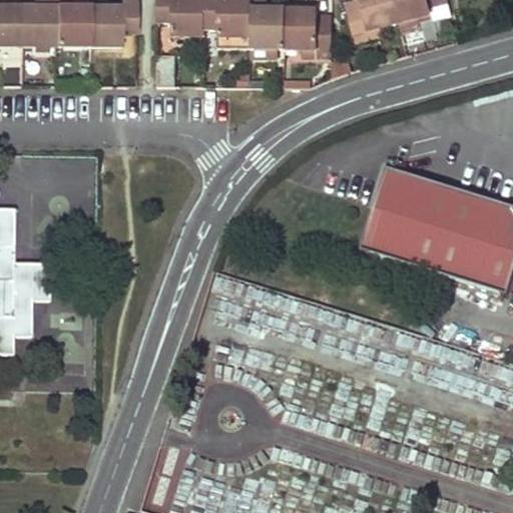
[(38,0),(39,6),(22,5),(21,44),(55,45),(56,0),(38,0)]
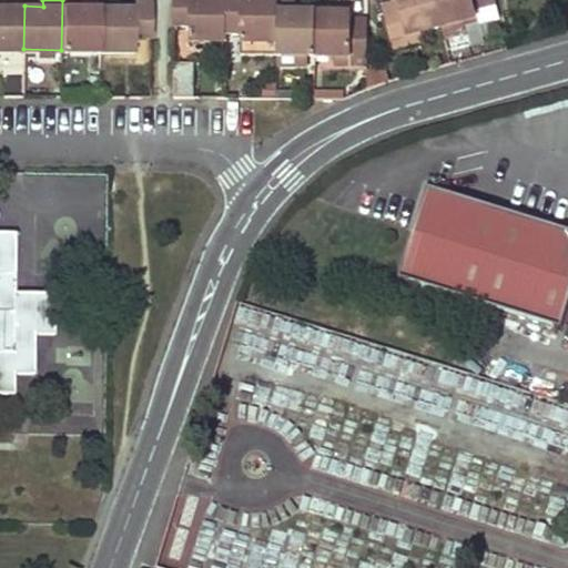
[(79,0),(62,0),(61,50),(99,50),(99,8),(80,7),(79,0)]
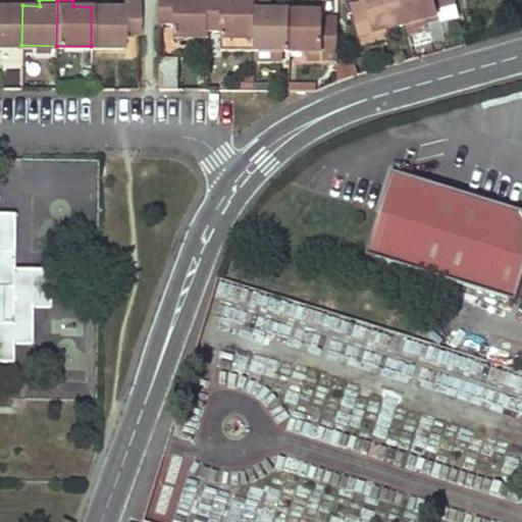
[(120,0),(120,7),(91,7),(91,46),(123,47),(123,35),(138,35),(139,0),(123,0),(120,0)]
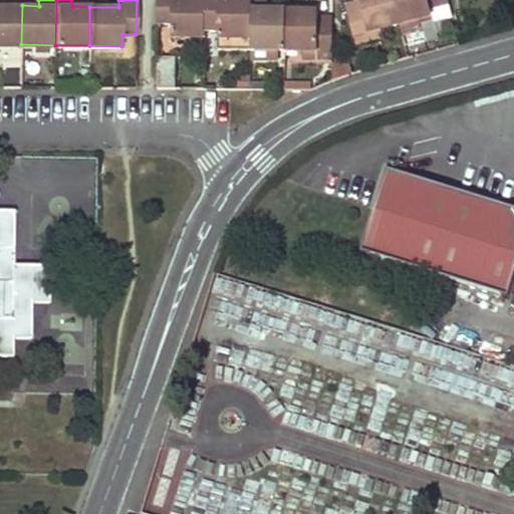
[(156,0),(156,22),(169,22),(168,36),(202,37),(203,23),(203,0),(156,0)]
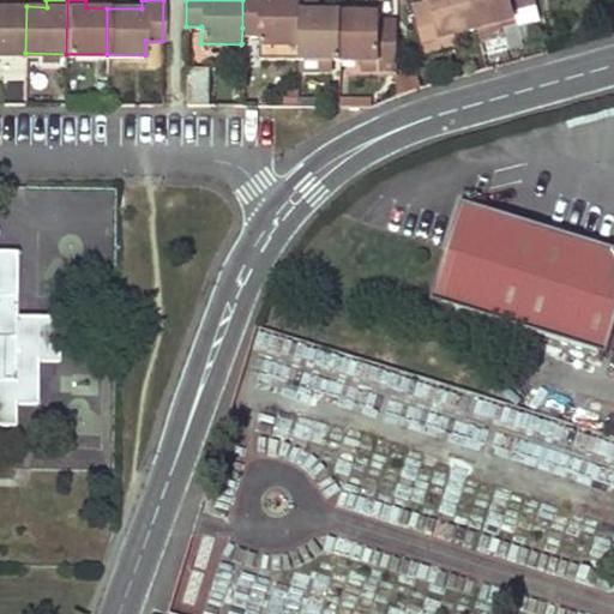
[(242,0),(242,28),(256,29),(254,46),(301,47),(301,0),(242,0)]
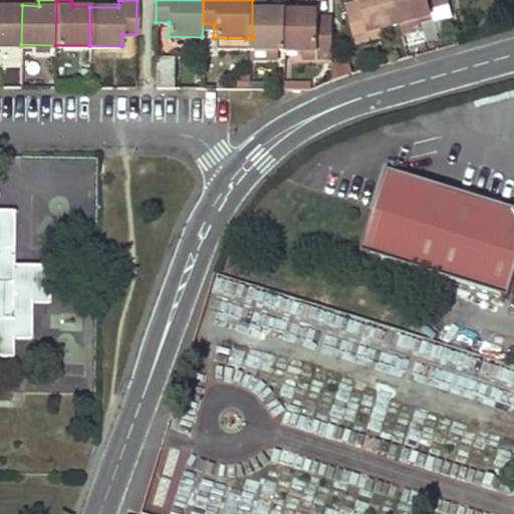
[(265,0),(252,0),(252,39),(251,49),(283,50),(284,10),(265,10),(265,0)]
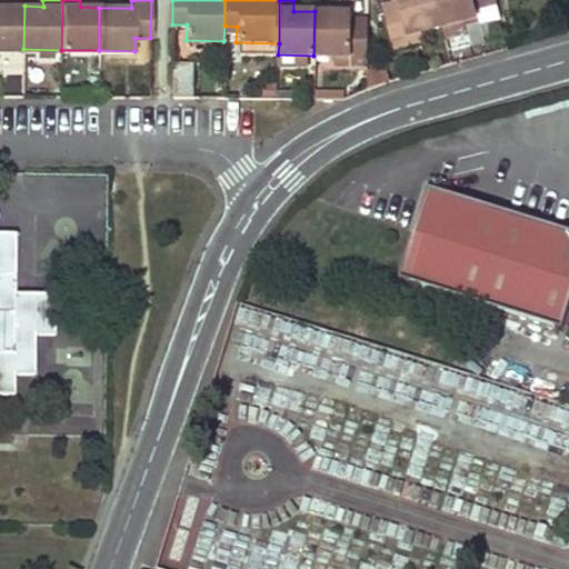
[(396,0),(397,1),(381,6),(392,47),(409,41),(407,33),(420,30),(440,23),(433,0),(396,0)]
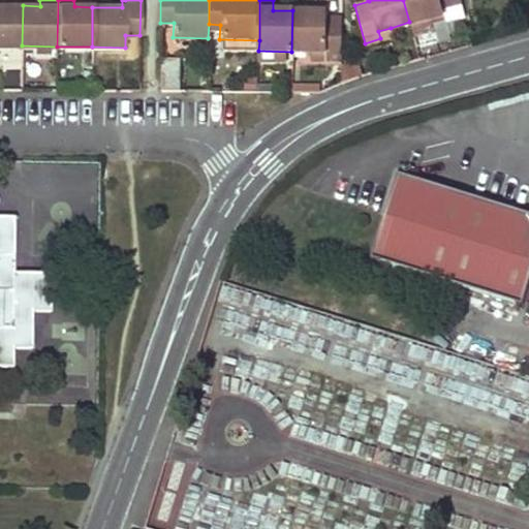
[(403,0),(409,22),(442,12),(441,6),(461,1),(460,0),(403,0)]
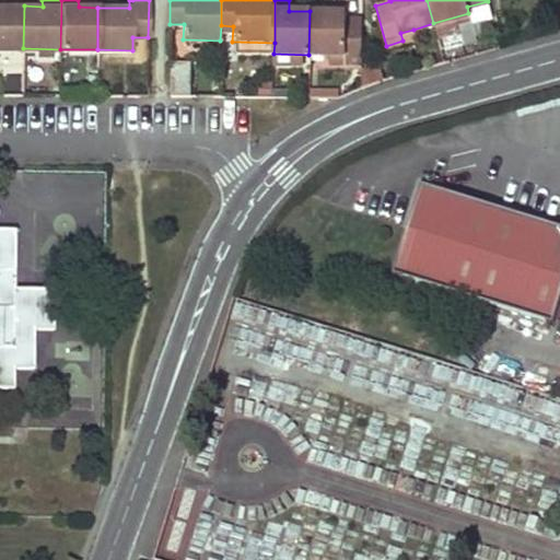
[(0,47),(23,48),(24,6),(0,6),(0,47)]
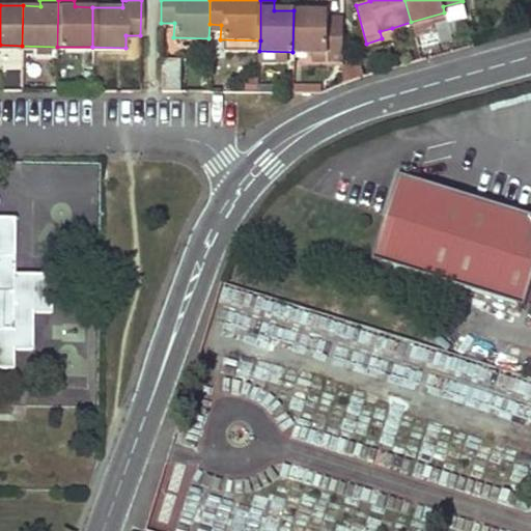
[(327,11),(294,10),(292,52),(309,52),(324,52),(324,59),(342,60),(343,24),(326,24),(327,16),(327,11)]
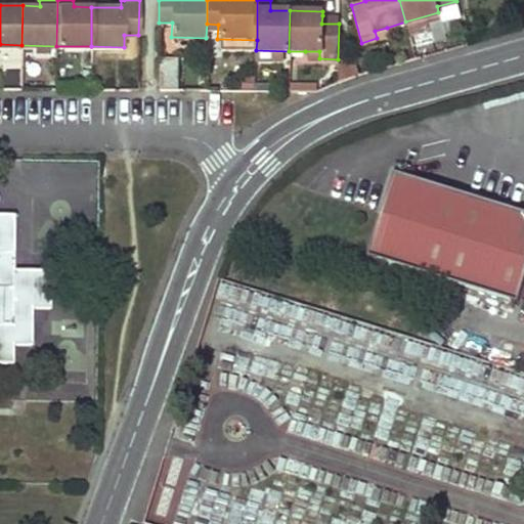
[(339,16),(322,15),(321,24),(339,24),(339,16)]
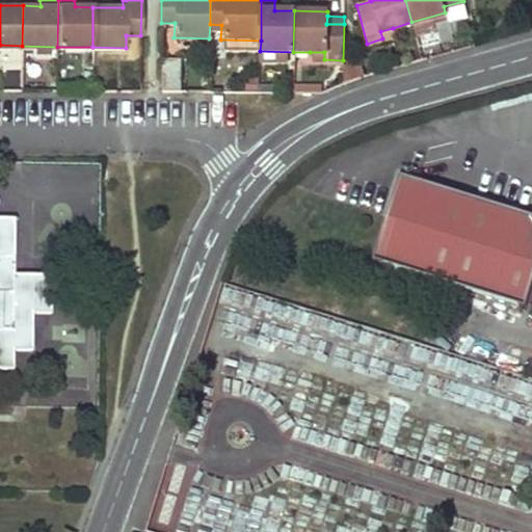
[(380,31),(382,38),(395,35),(393,28),(380,31)]
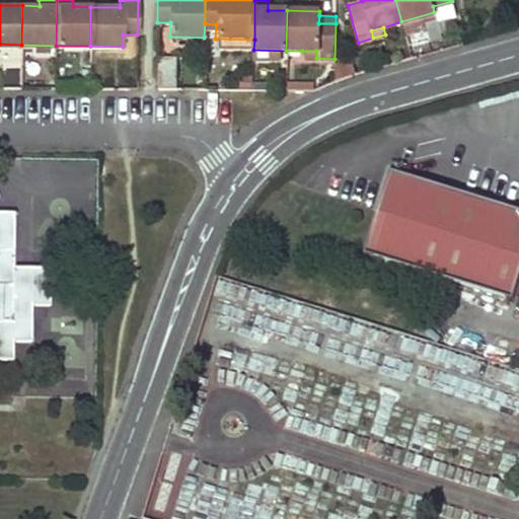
[(175,87),(175,60),(161,60),(161,87),(175,87)]
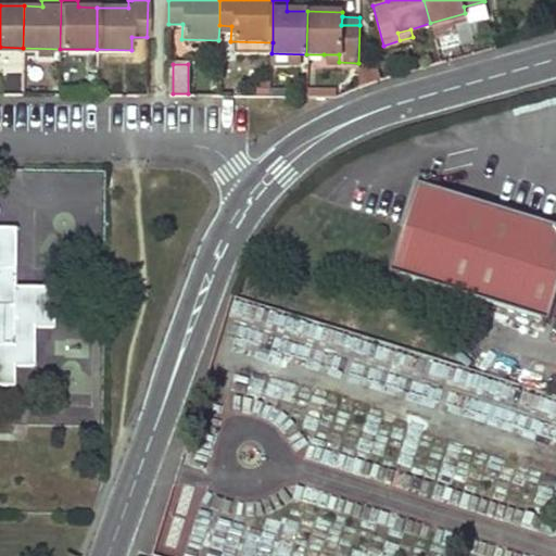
[(555,224),(419,181),(391,273),(548,321),(555,298),(555,224)]
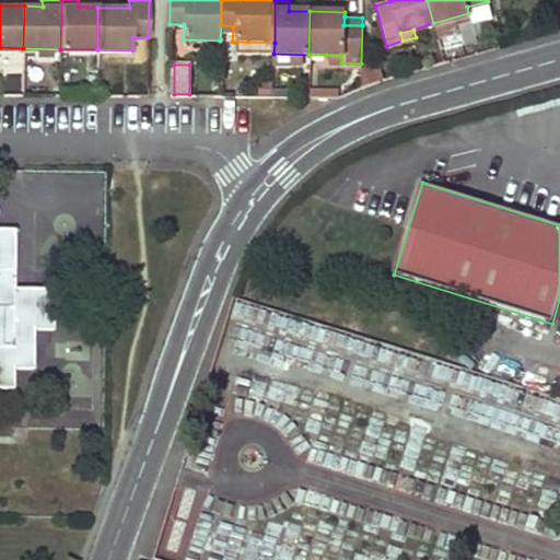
[(0,382),(14,383),(15,366),(33,365),(34,325),(53,325),(53,287),(16,286),(15,225),(0,224),(0,382)]
